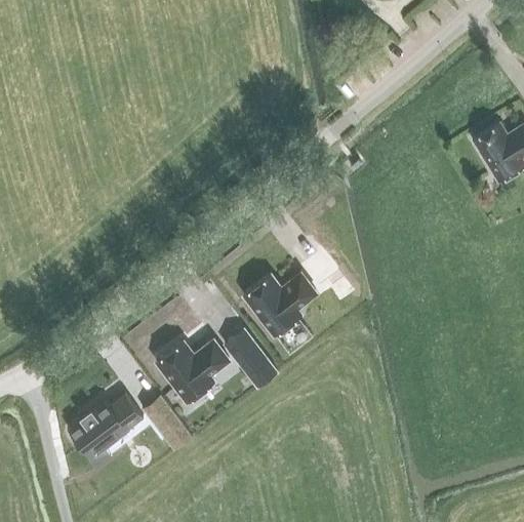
[(523,161),(521,157),(523,156),(523,124),(513,131),(514,132),(507,137),(498,123),(472,139),(498,184),(523,167),(523,161)]
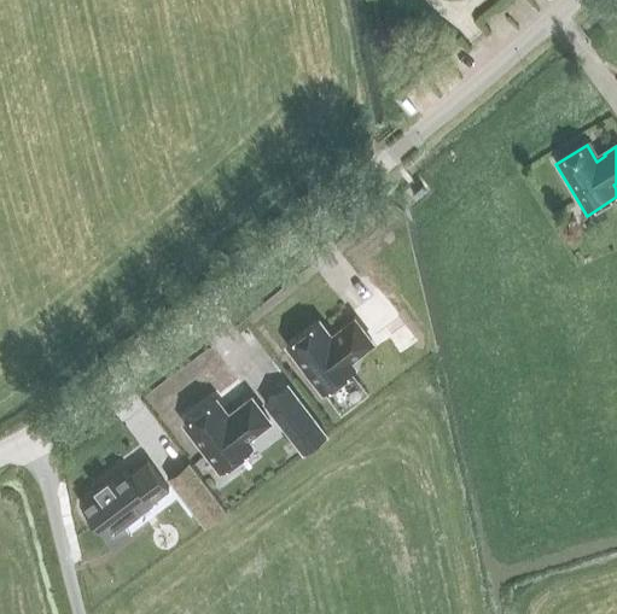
[(426,193),(421,188),(412,197),(417,202),(426,193)]
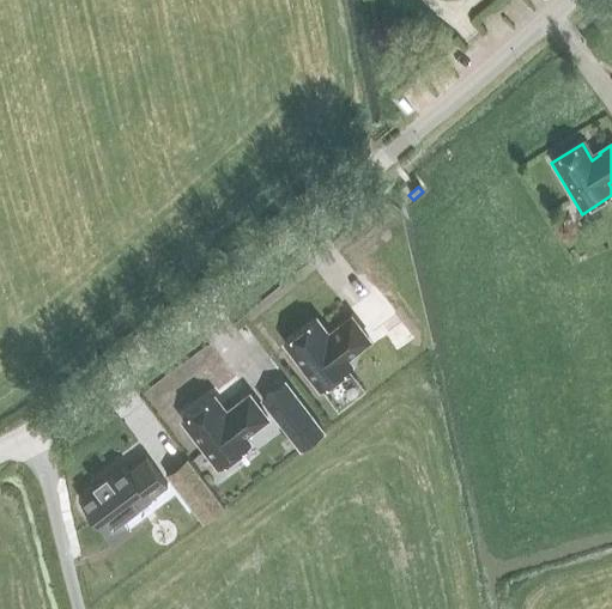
[(314,317),(283,341),(321,388),(351,363),(345,355),(368,338),(349,315),(326,333),(314,317)]
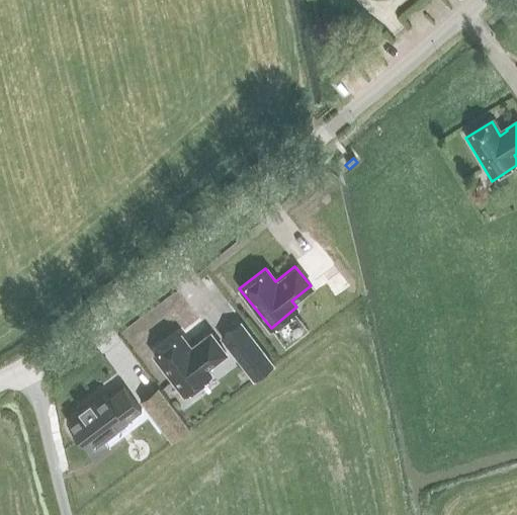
[(180,337),(154,357),(184,398),(211,377),(206,371),(226,356),(210,336),(191,351),(180,337)]
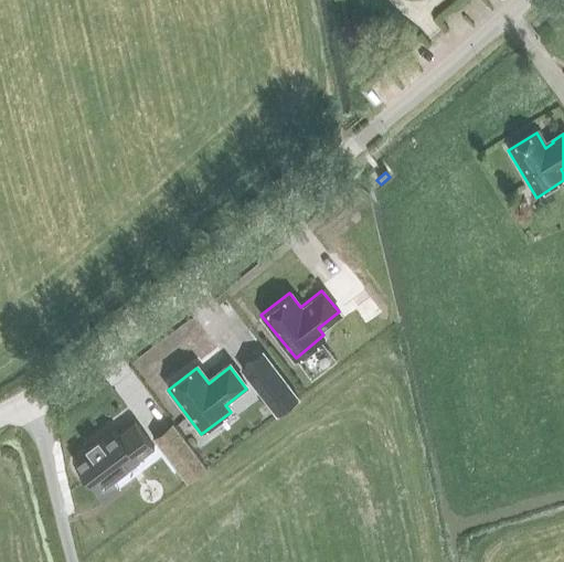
[(276,372),(255,389),(277,419),(298,402),(276,372)]
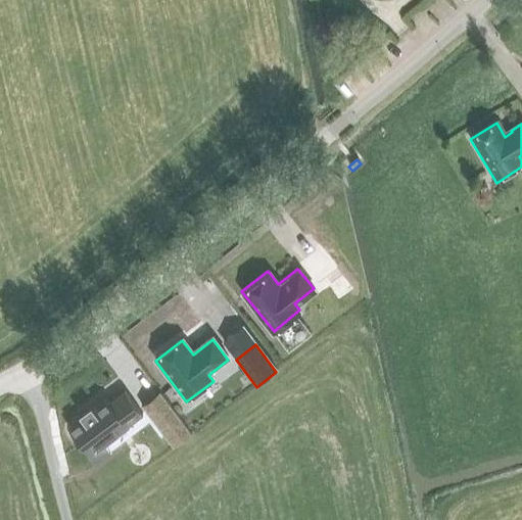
[(81,418),(67,428),(81,446),(95,436),(104,448),(128,430),(127,428),(143,416),(125,392),(109,404),(105,398),(92,409),(91,407),(80,416),(81,418)]
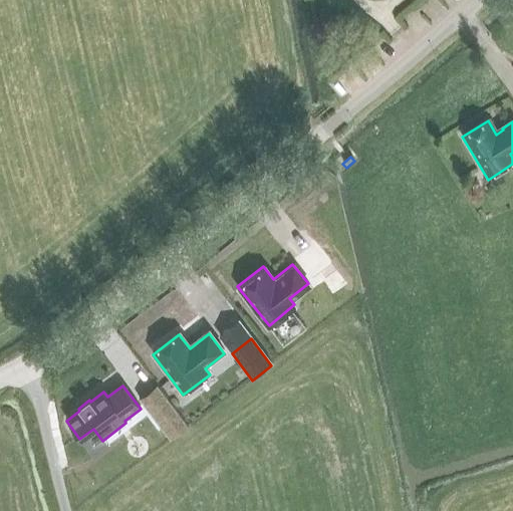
[(157,387),(139,401),(170,442),(189,429),(157,387)]
